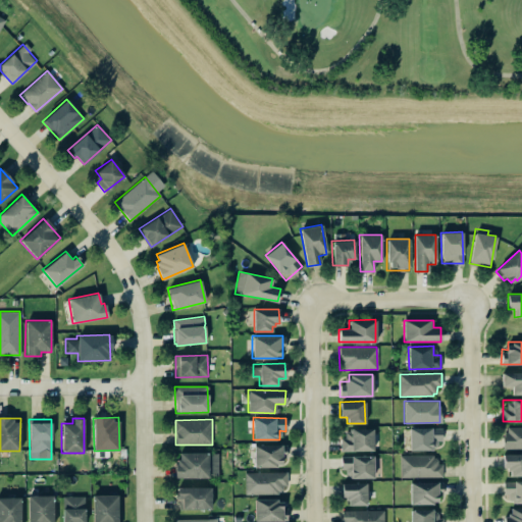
[(441,427),(409,427),(409,450),(433,451),(433,440),(441,440),(441,427)]
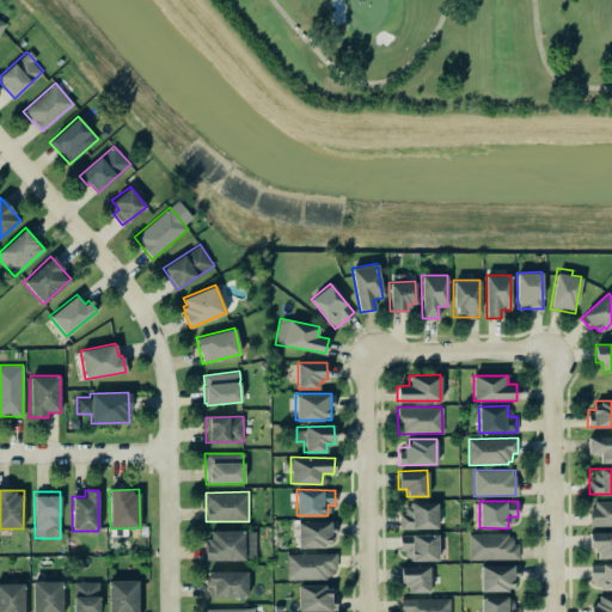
[(438,503),(401,502),(401,528),(436,528),(438,503)]
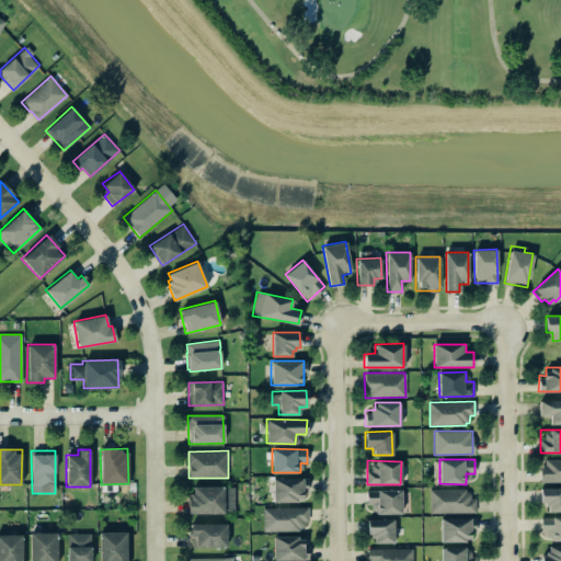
[(272,501),(302,502),(302,490),(307,490),(307,478),(273,477),(272,501)]
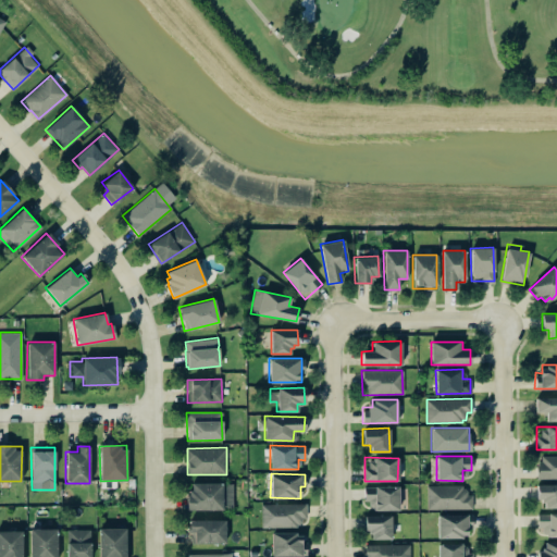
[(192,483),(220,482),(222,484),(223,509),(186,510),(186,494),(188,494),(188,490),(192,490),(192,483)]
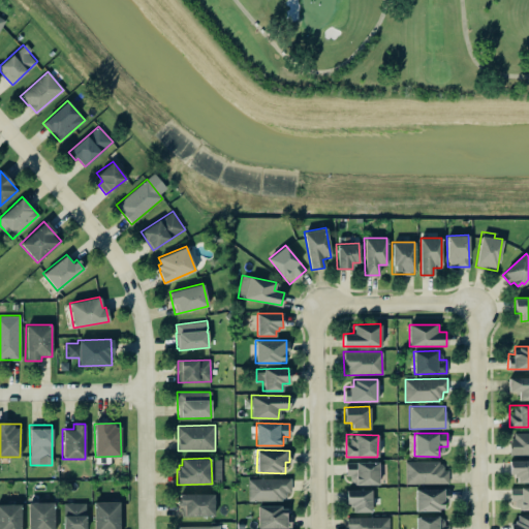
[(447,483),(447,469),(440,470),(440,460),(405,462),(405,484),(447,483)]
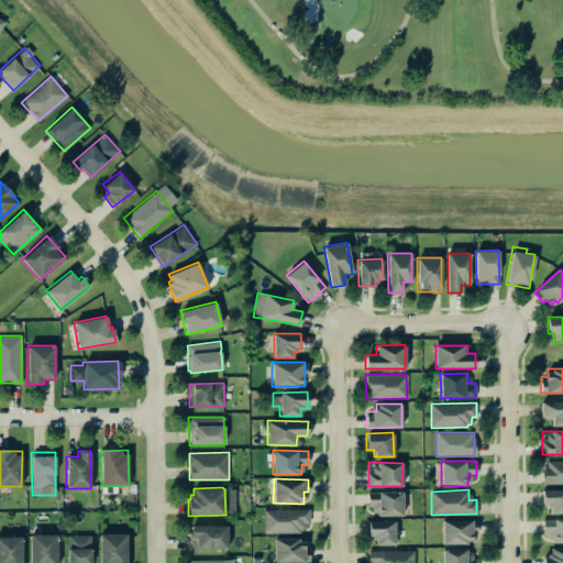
[(542,506),(550,505),(550,514),(562,512),(562,489),(541,490),(542,506)]
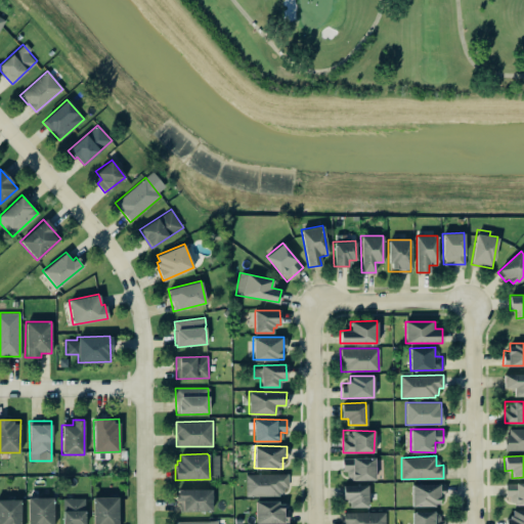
[(375,457),(342,457),(342,471),(349,471),(350,480),(375,479),(375,457)]
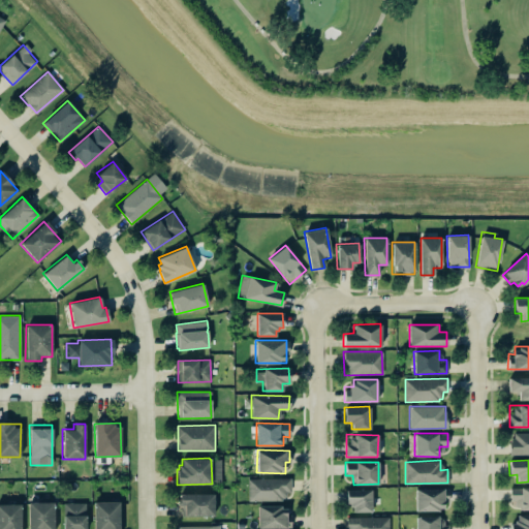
[(290,477),(247,478),(248,501),(284,500),(283,492),(290,492),(290,477)]
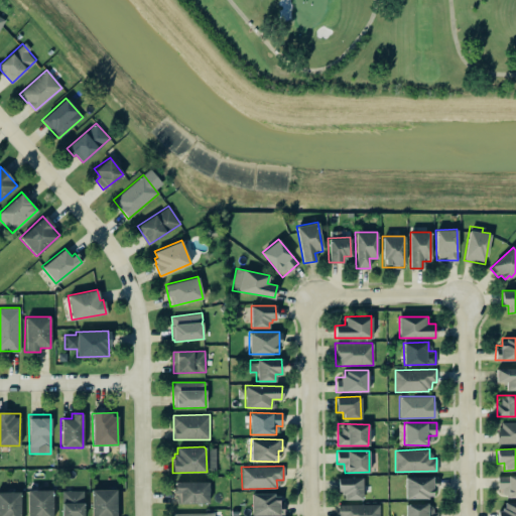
[(515,496),(515,475),(497,476),(498,497),(515,496)]
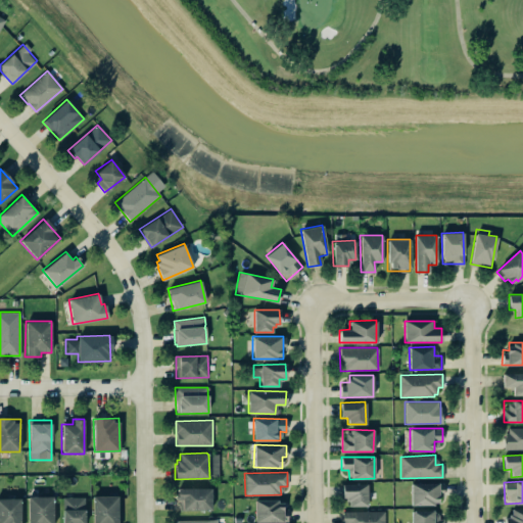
[(410,505),(440,504),(440,482),(410,483),(410,505)]
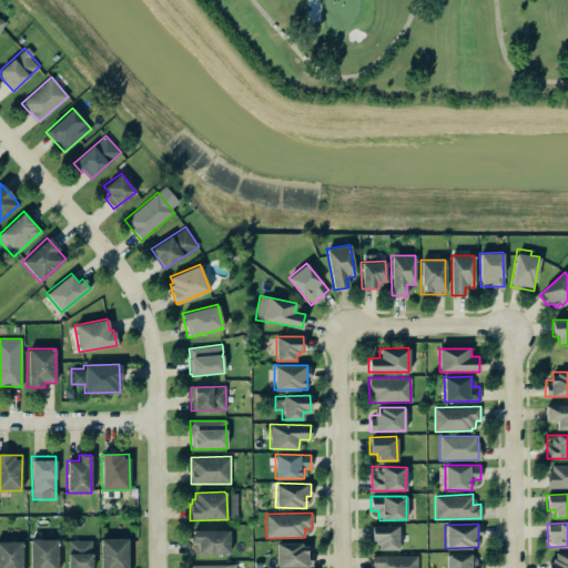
[(373,525),(374,550),(398,549),(398,525),(373,525)]
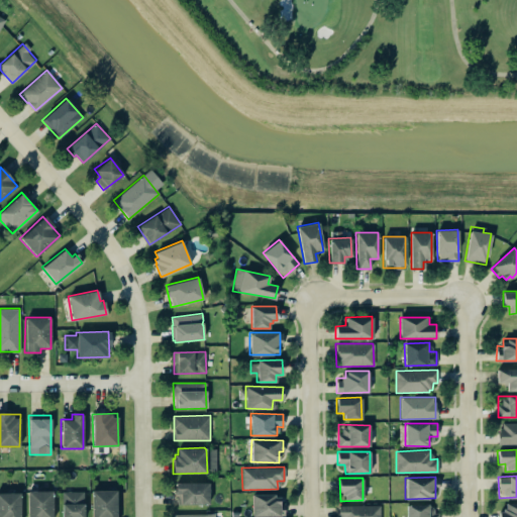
[(176,482),(208,483),(208,484),(208,488),(209,489),(209,492),(208,494),(208,495),(208,497),(209,498),(209,502),(208,504),(181,504),(181,492),(175,492),(176,482)]
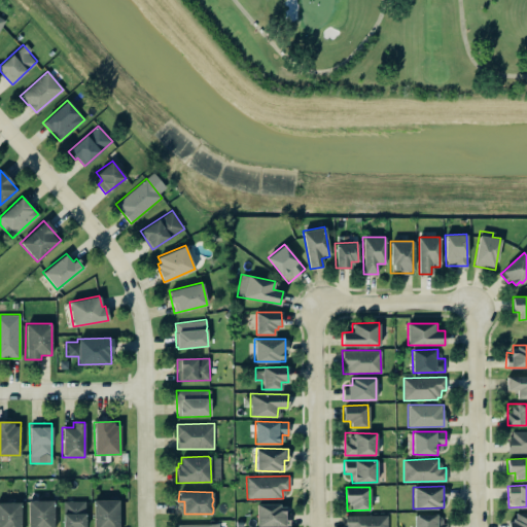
[(54,526),(54,499),(28,500),(28,526),(54,526)]
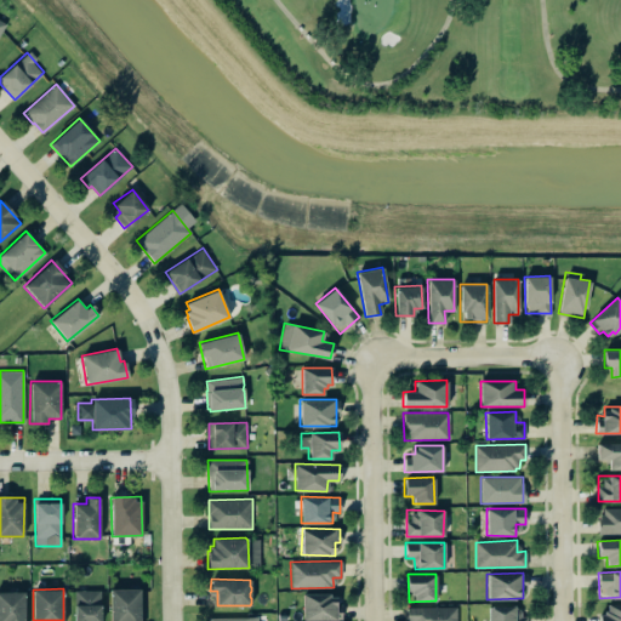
[(109,588),(109,620),(140,620),(140,588),(109,588)]
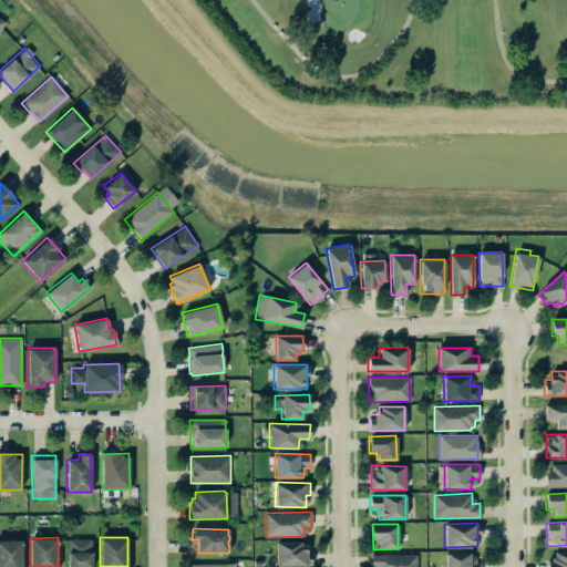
[(92,566),(92,538),(68,538),(68,566),(92,566)]
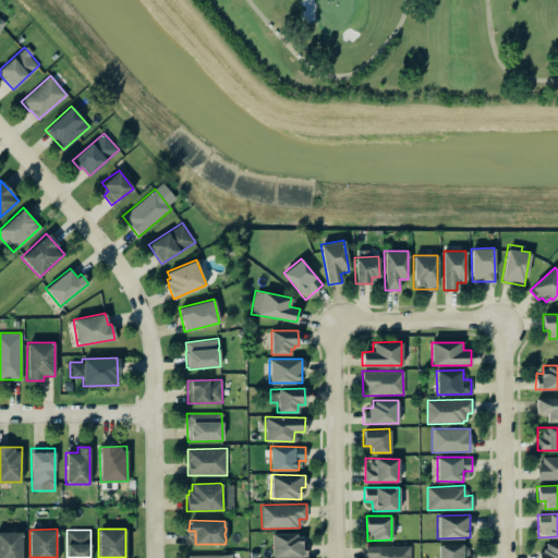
[(22,557),(22,532),(0,532),(0,557),(22,557)]
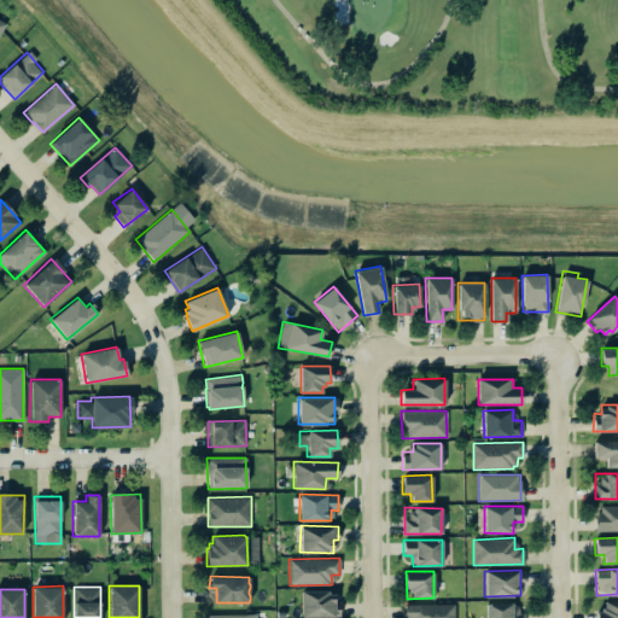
[(301,617),(338,617),(337,590),(301,592),(301,617)]
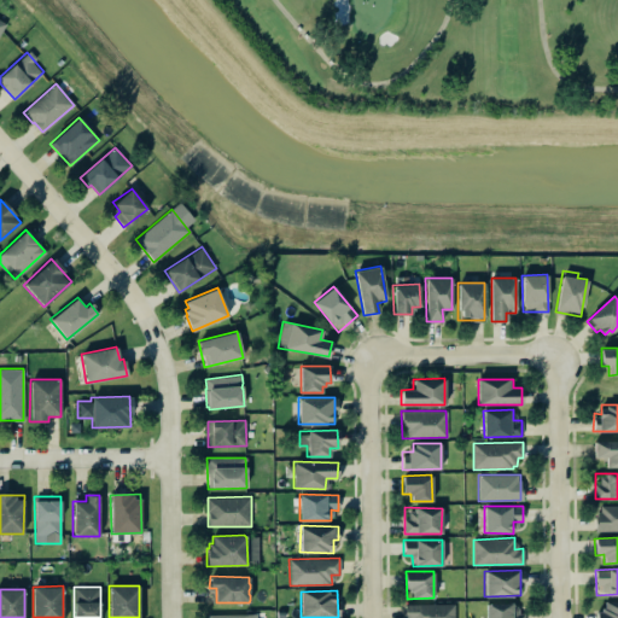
[(595,617),(617,617),(617,600),(604,601),(604,610),(595,610),(595,617)]
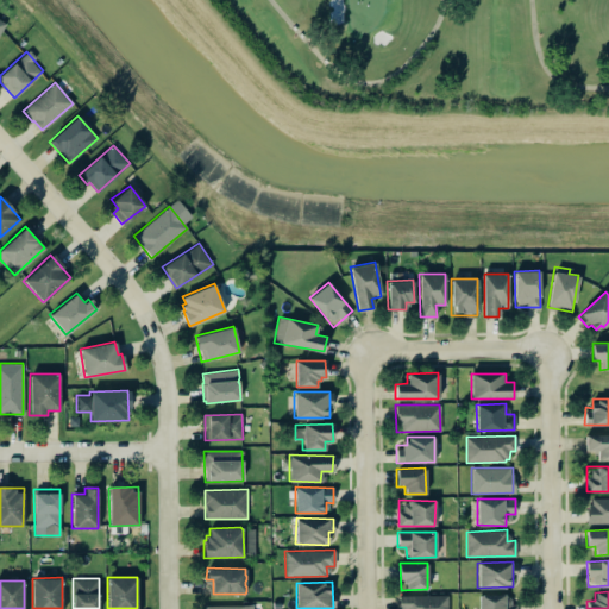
[(478,608),(514,608),(514,594),(478,595),(478,608)]
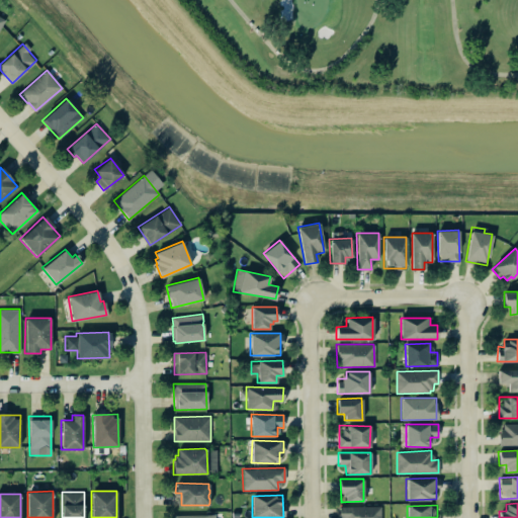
[(380,517),(380,506),(340,506),(340,517),(380,517)]
